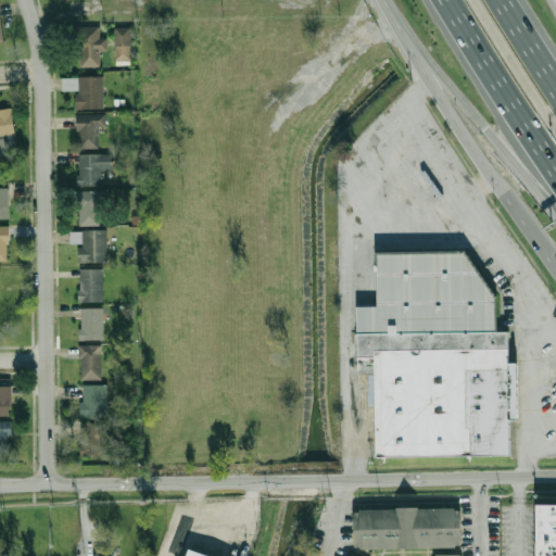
[(100,27),(79,26),(78,66),(100,67),(101,51),(106,52),(108,38),(100,38),(100,27)]
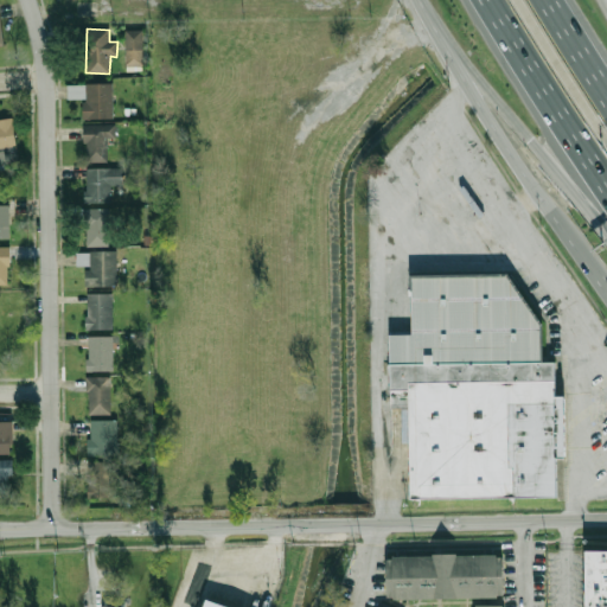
[(142,30),(125,31),(126,68),(144,66),(142,30)]
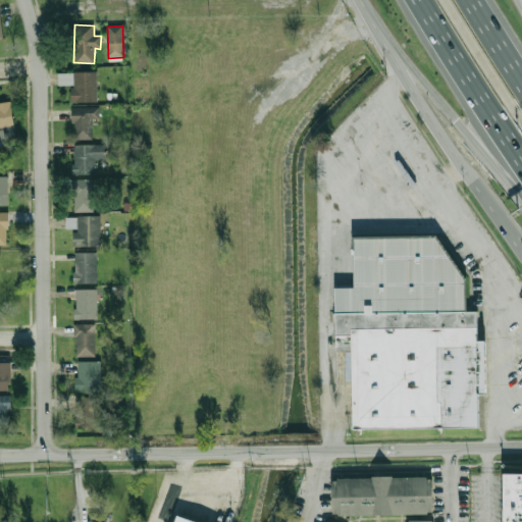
[(71,102),(98,102),(97,71),(61,72),(61,85),(71,85),(71,102)]
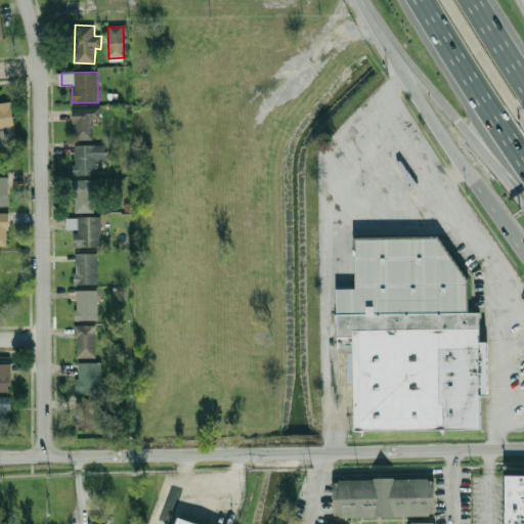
[(0,128),(0,104),(9,103),(13,126),(0,128)]
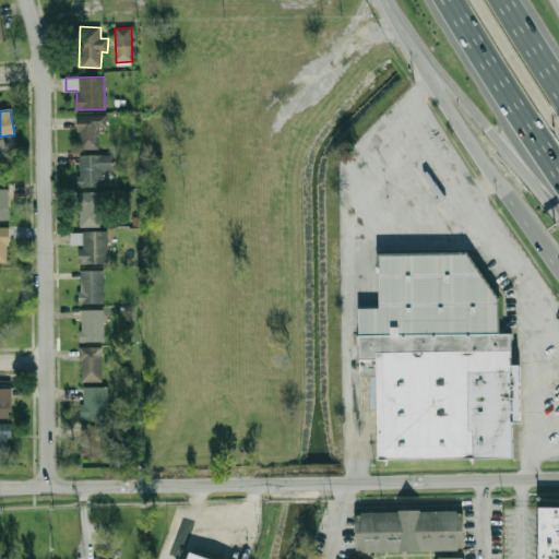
[(107,115),(78,115),(78,149),(98,149),(98,128),(107,128),(107,115)]
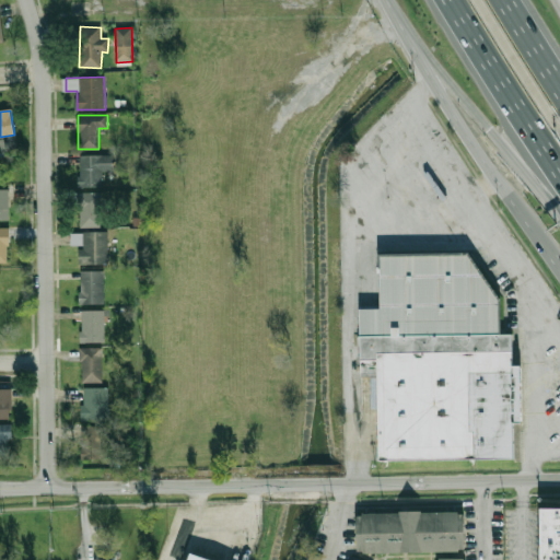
[(79,155),(80,187),(103,187),(103,171),(113,171),(113,155),(79,155)]
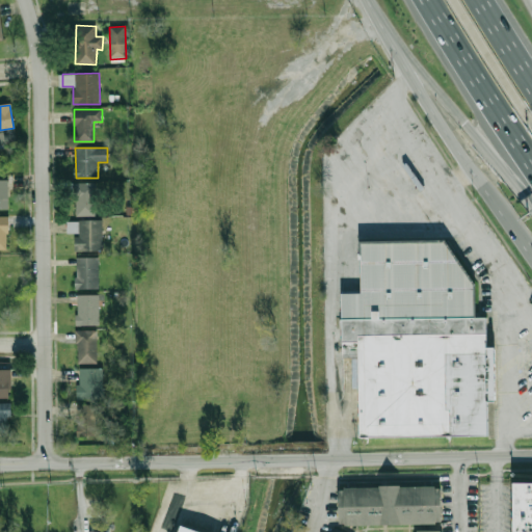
[(0,210),(0,180),(9,180),(10,210),(0,210)]
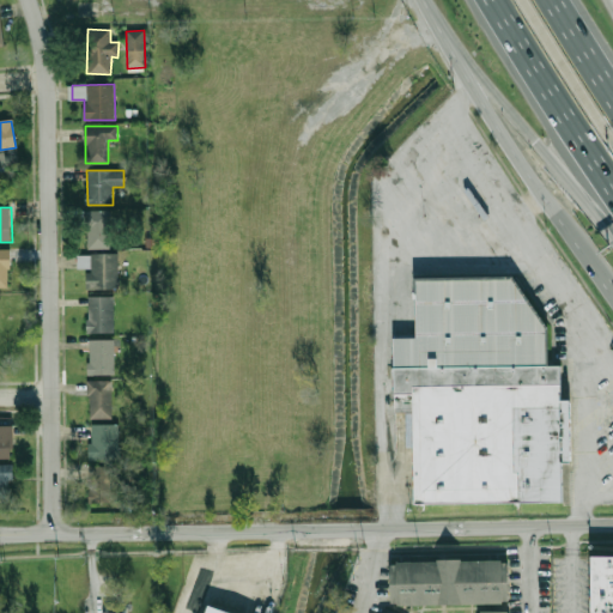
[(86,248),(110,248),(110,210),(85,211),(86,248)]
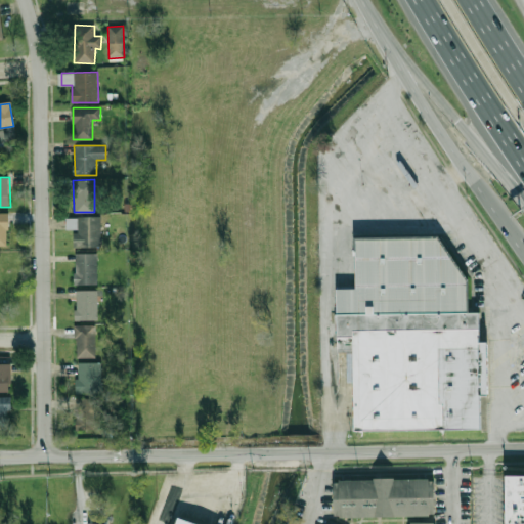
[(0,213),(0,246),(8,246),(7,213),(0,213)]
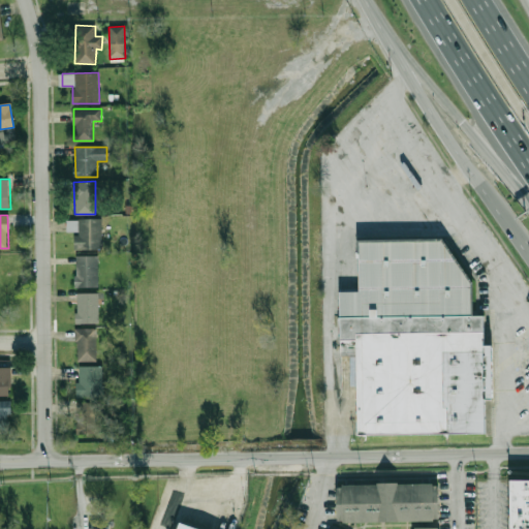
[(101,218),(66,219),(66,232),(76,232),(76,249),(101,249),(101,218)]
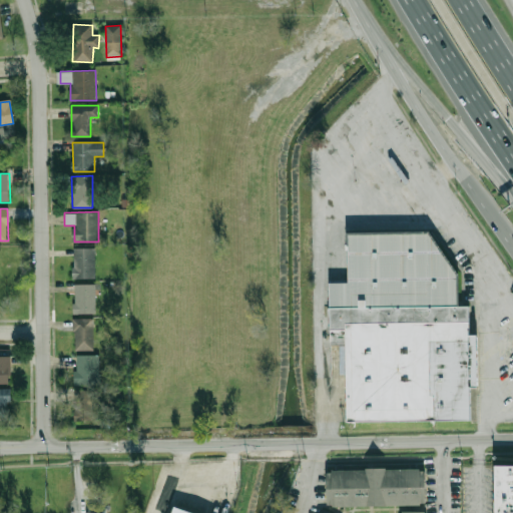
[(428,234),(459,275),(460,308),(469,308),(470,424),(345,426),(344,333),(329,334),(328,285),(348,285),(347,235),(428,234)]
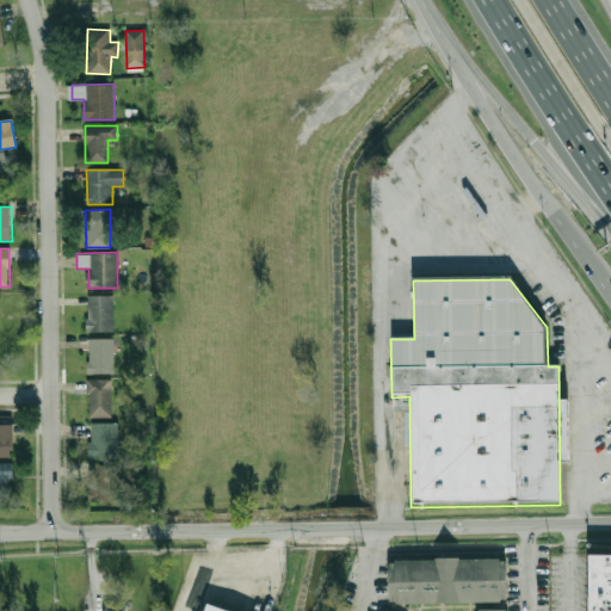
[(112,295),(86,295),(87,331),(113,331),(112,295)]
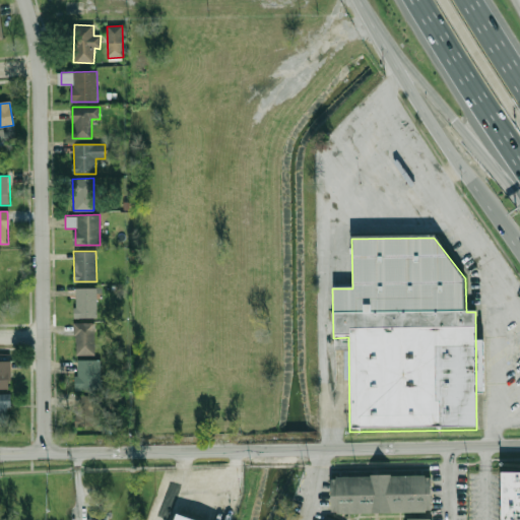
[(96,317),(96,287),(74,287),(74,318),(96,317)]
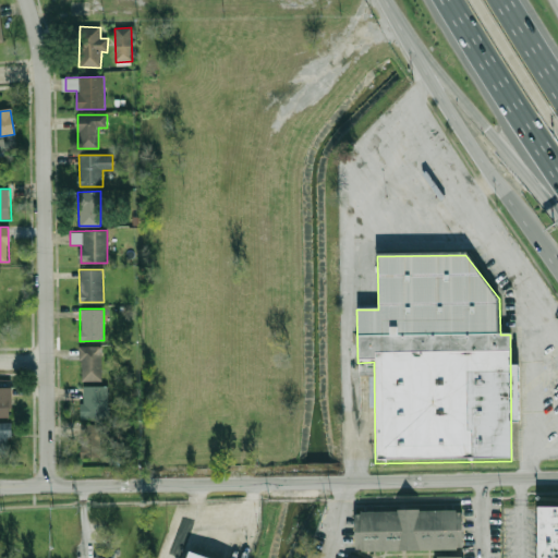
[(81,380),(101,380),(100,346),(80,346),(81,380)]
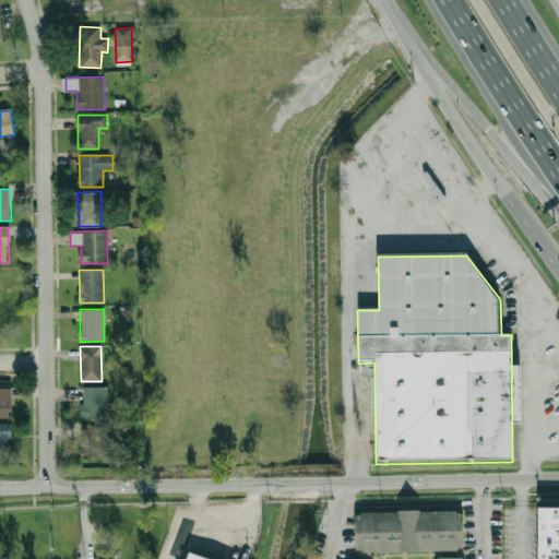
[(108,418),(107,385),(81,387),(82,419),(108,418)]
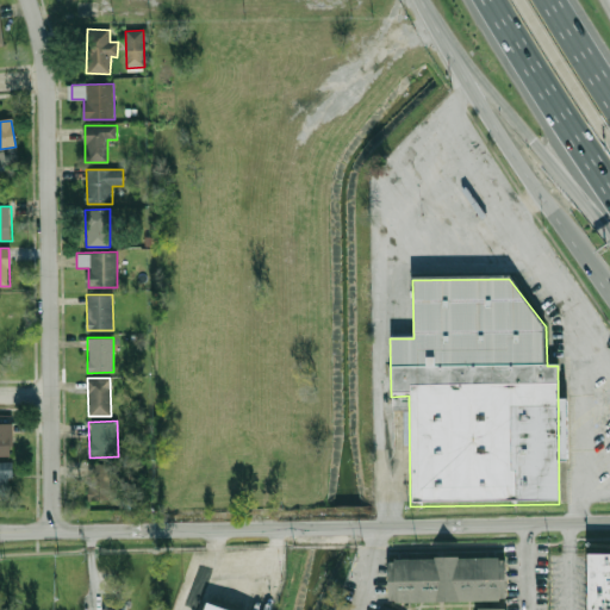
[(11,422),(0,422),(0,455),(12,455),(11,422)]
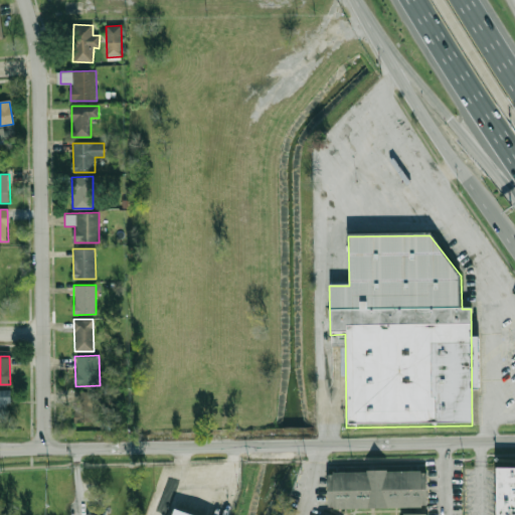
[(0,418),(9,418),(9,389),(0,389),(0,418)]
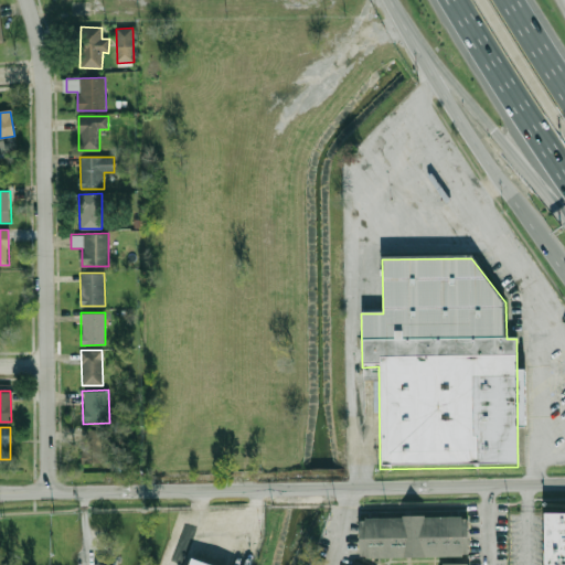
[(112,464),(86,464),(86,428),(110,427),(112,464)]
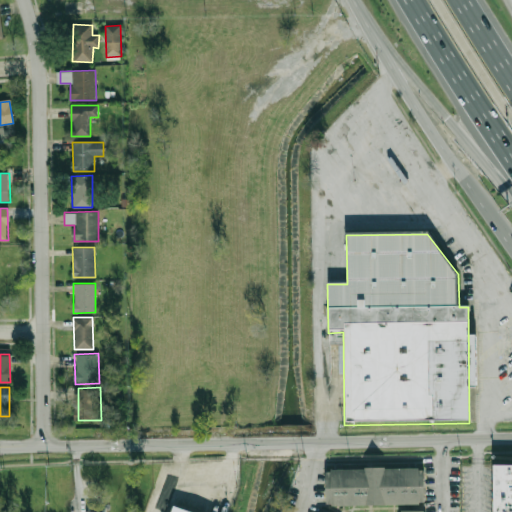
[(491,511),(491,464),(511,464),(511,511),(491,511)]
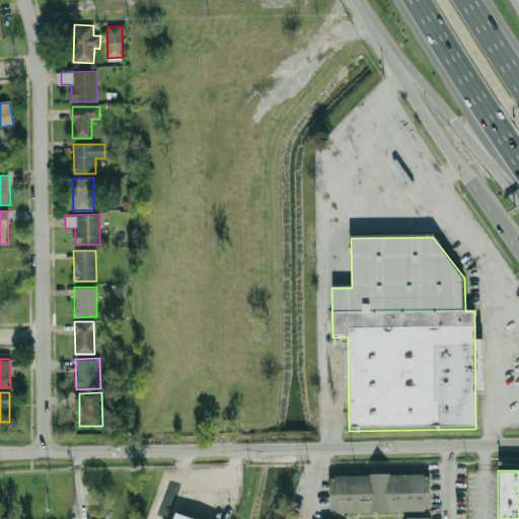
[(330,509),(330,475),(428,475),(429,509),(330,509)]
